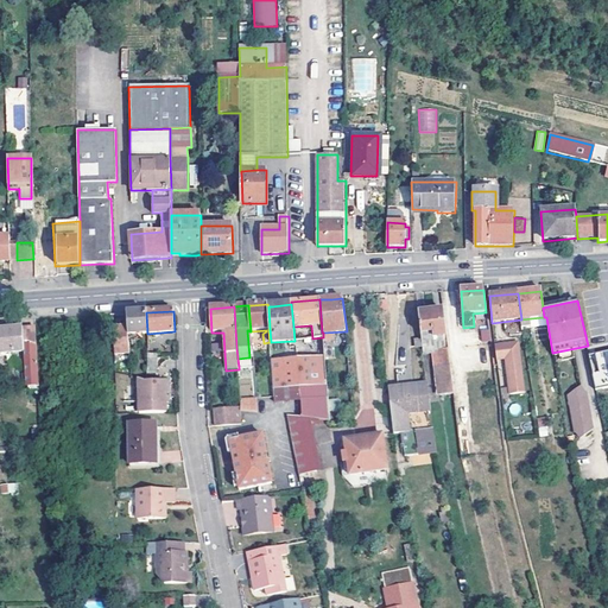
[(419,315),(422,340),(447,336),(444,311),(419,315)]
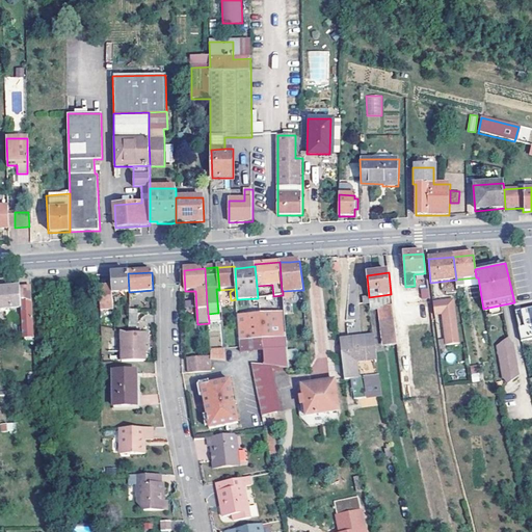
[(115,274),(111,274),(112,287),(112,293),(129,292),(128,273),(115,274)]
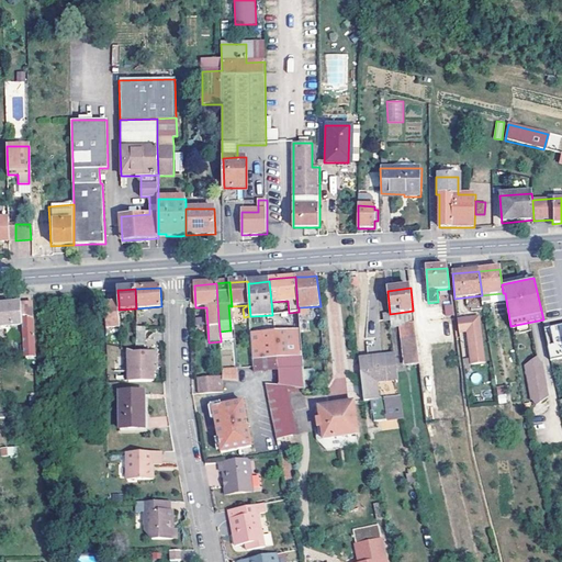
[(491,294),(482,295),(483,304),(491,303),(491,294)]
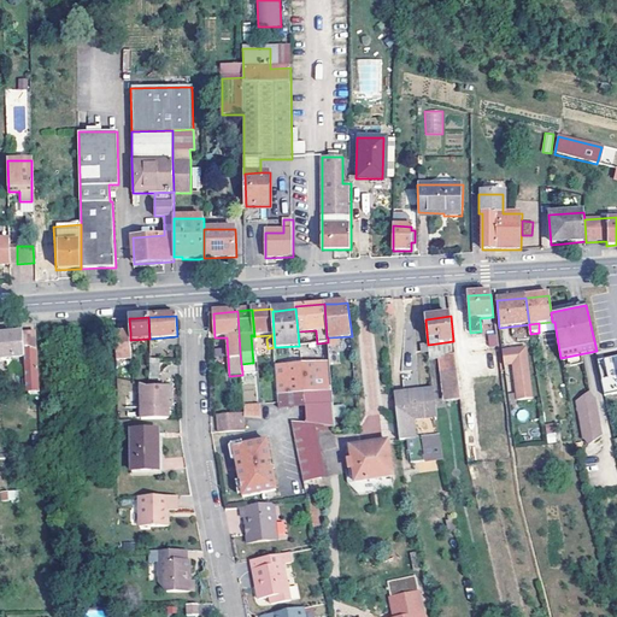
[(0,359),(24,358),(27,378),(22,380),(23,385),(27,385),(28,393),(40,392),(36,333),(0,335),(0,359)]
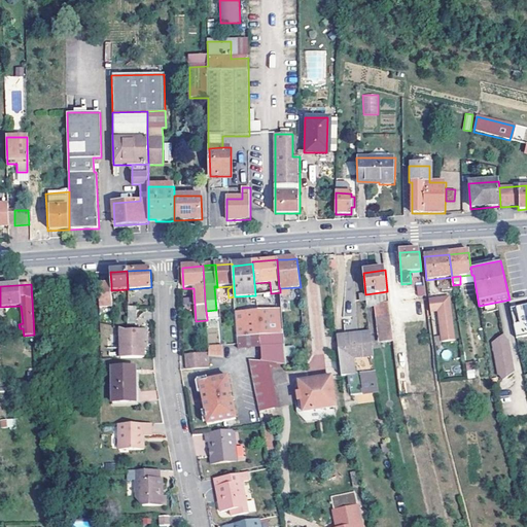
[(112,308),(111,284),(99,285),(99,308),(112,308)]
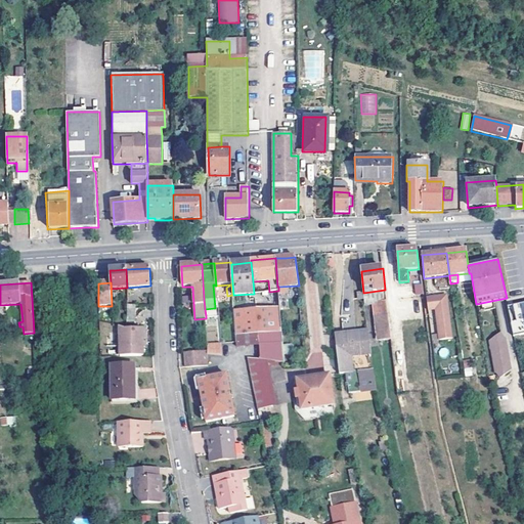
[(415,284),(415,294),(423,294),(423,284),(415,284)]
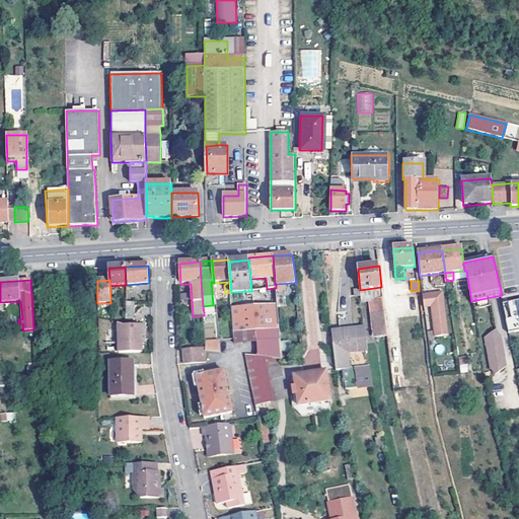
[(371,298),(382,296),(381,287),(360,290),(361,301),(371,300),(371,298)]
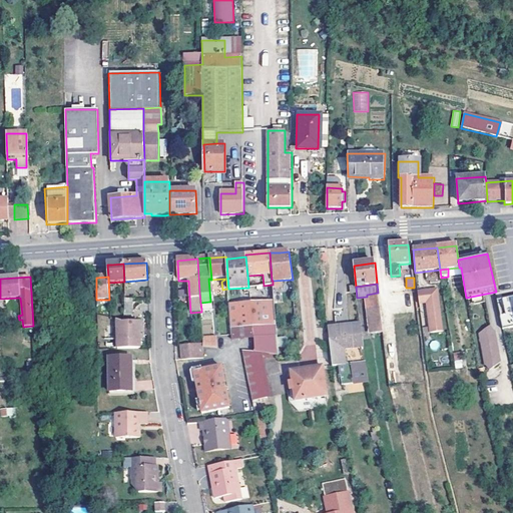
[(437,291),(418,293),(419,305),(427,304),(430,335),(442,334),(437,291)]
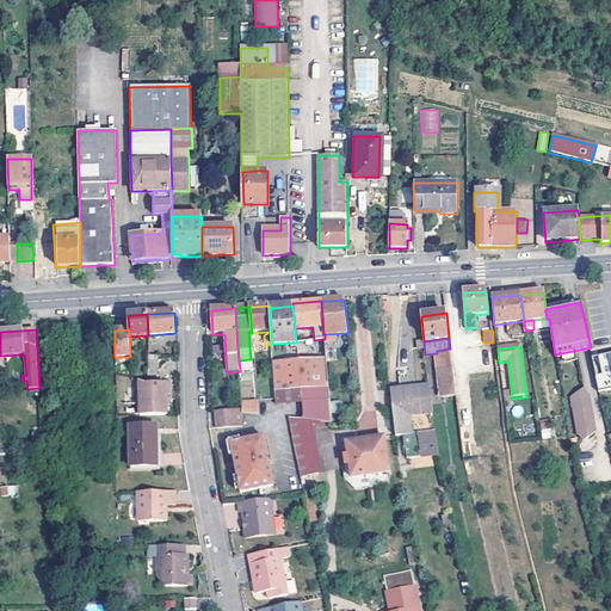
[(555,355),(555,358),(592,351),(591,347),(555,355)]
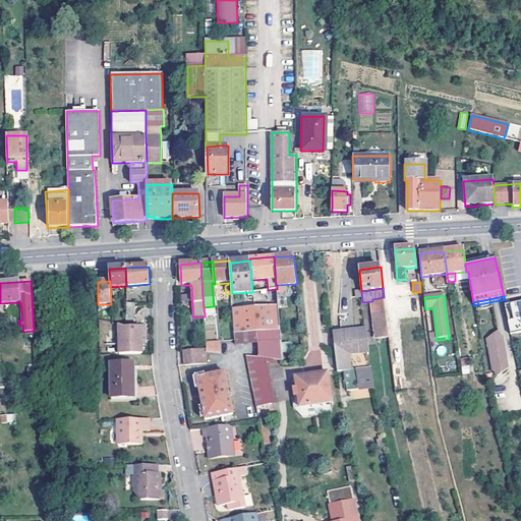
[(372,299),(372,301),(377,338),(388,337),(384,297),(372,299)]
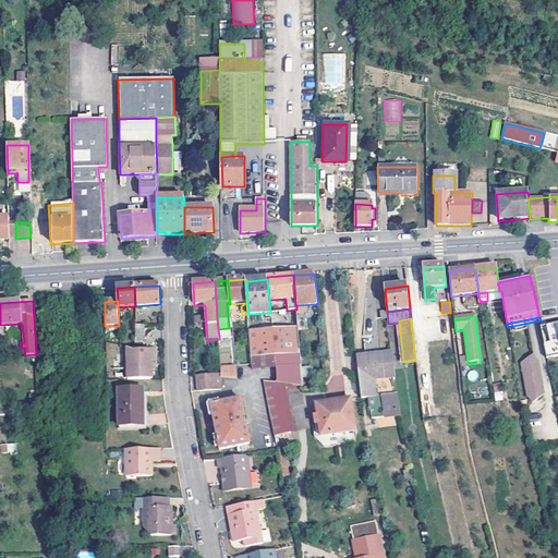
[(552,342),(556,358),(557,356),(557,323),(548,325),(552,342)]
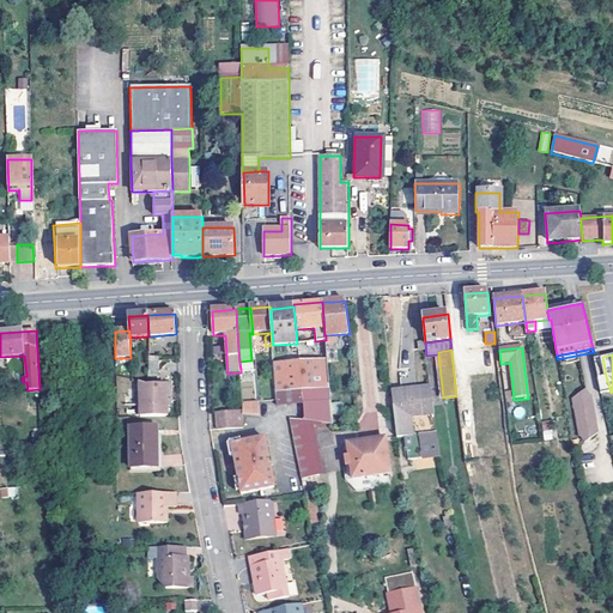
[(158,376),(158,357),(149,357),(147,376),(158,376)]
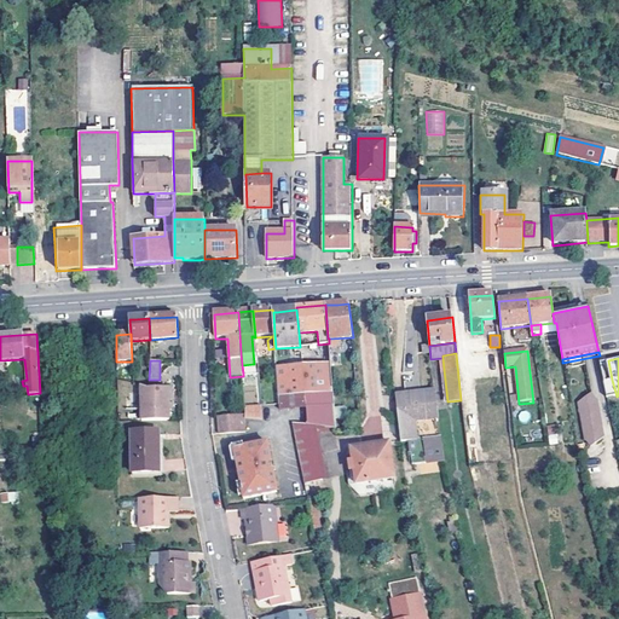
[(336,429),(331,368),(330,363),(277,366),(281,412),(306,409),(307,426),(314,427),(336,429)]
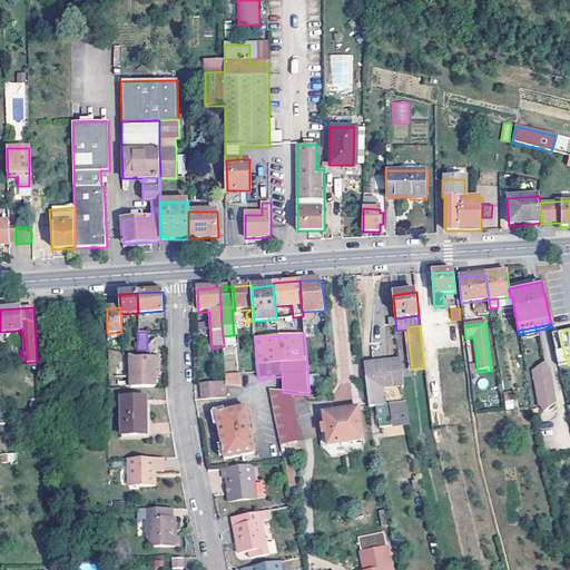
[(561,366),(568,365),(563,350),(558,351),(561,366)]
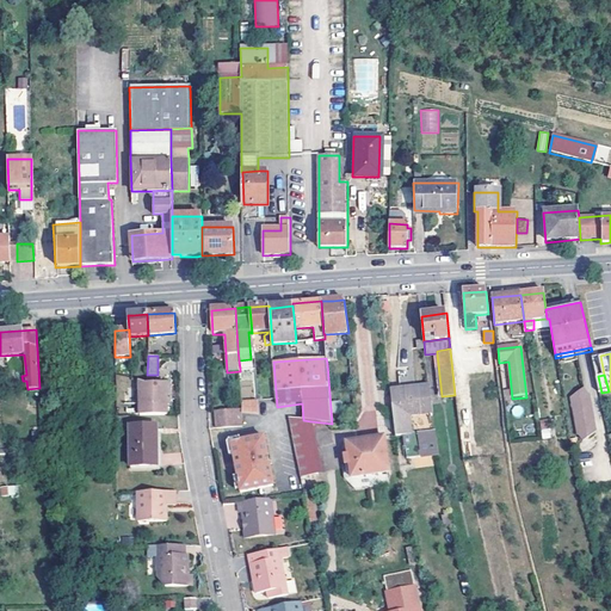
[(141,417),(167,417),(166,384),(140,386),(141,417)]
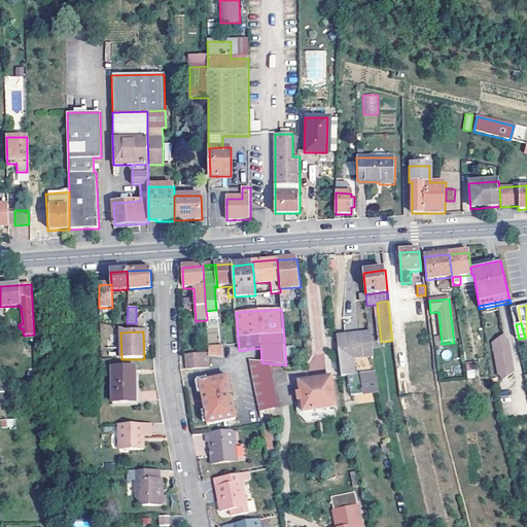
[(338,339),(343,378),(353,377),(351,359),(373,356),(371,335),(338,339)]
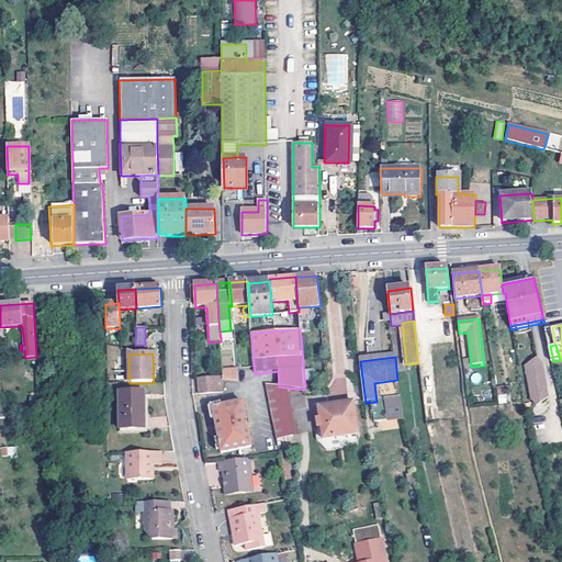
[(547,373),(542,367),(546,366),(540,357),(526,364),(534,400),(539,406),(551,398),(548,392),(550,391),(546,383),(548,382),(543,375),(547,373)]
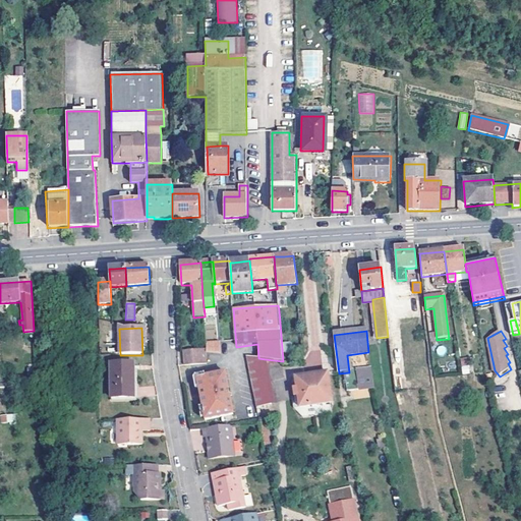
[(207,353),(221,354),(220,343),(207,343),(207,347),(207,350),(207,353)]
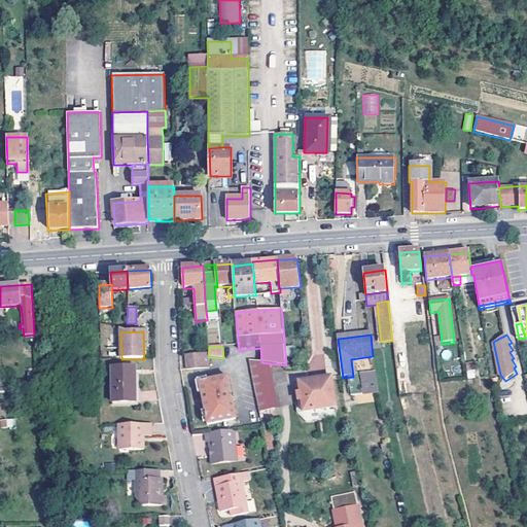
[(187,372),(209,369),(209,357),(209,354),(186,356),(187,372)]
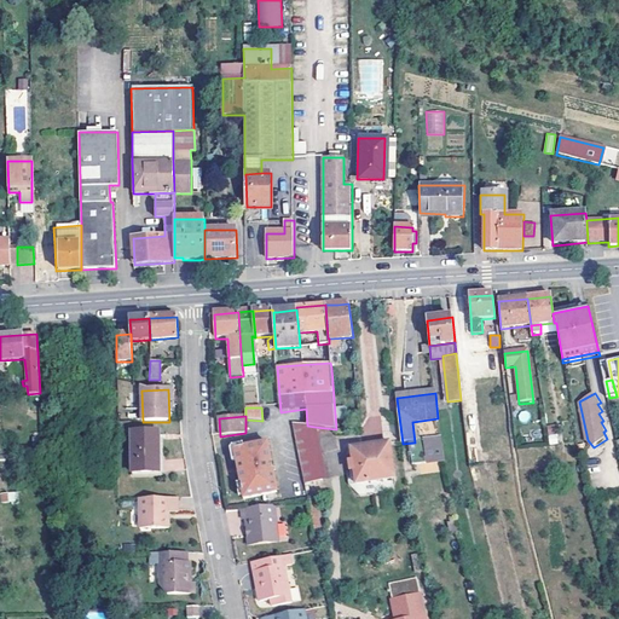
[(293,423),(305,484),(324,480),(314,427),(307,426),(293,423)]
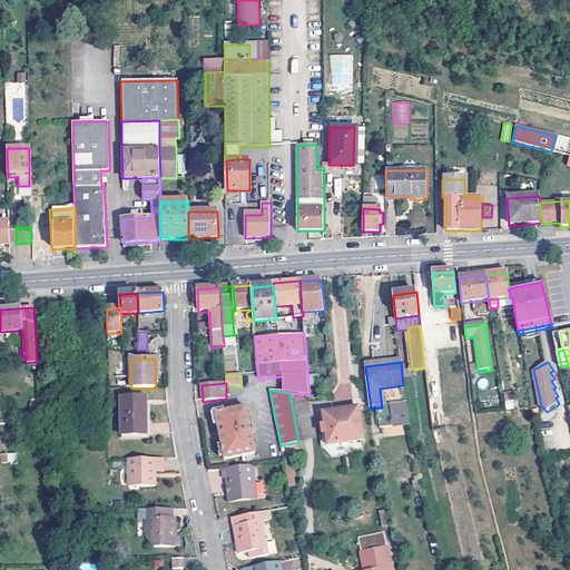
[(504,391),(504,409),(514,409),(514,392),(504,391)]
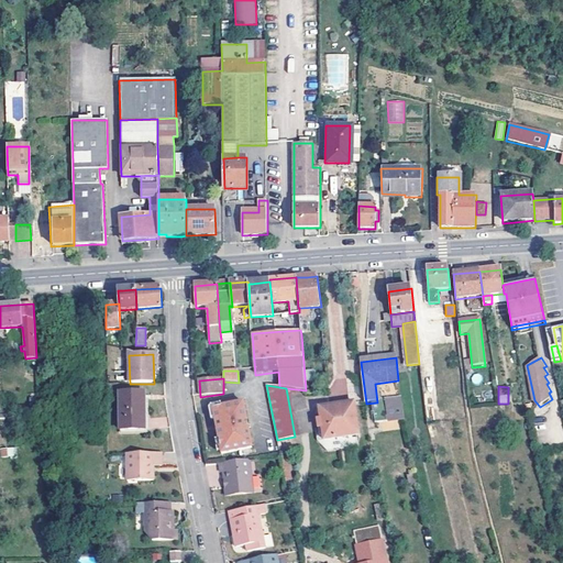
[(144,393),(120,393),(119,430),(143,430),(144,396),(144,393)]
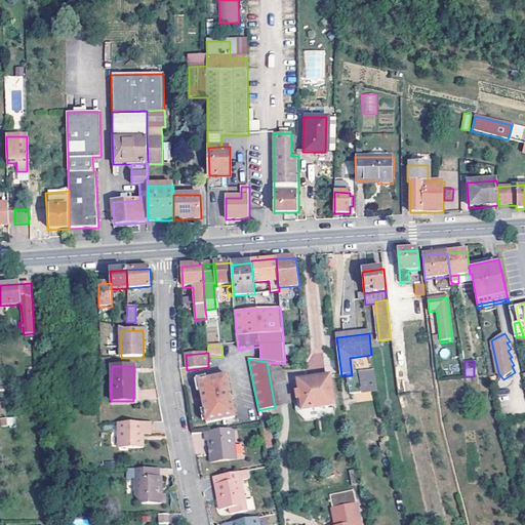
[(133,401),(111,401),(111,405),(138,405),(138,369),(134,369),(133,401)]
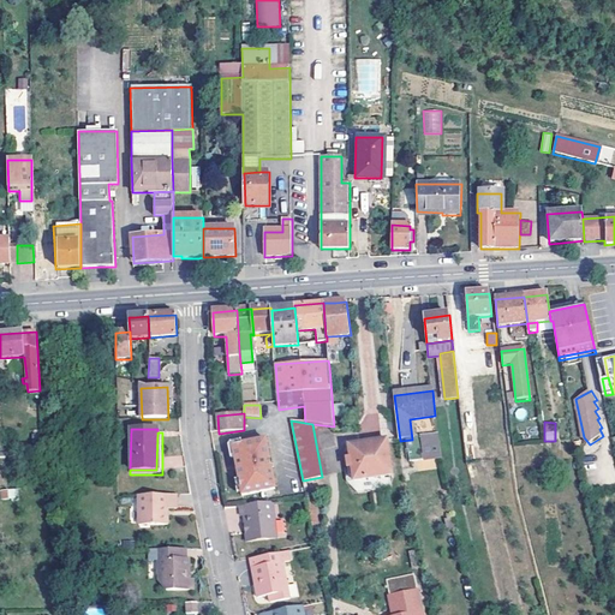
[(232,448),(244,497),(276,490),(266,441),(232,448)]
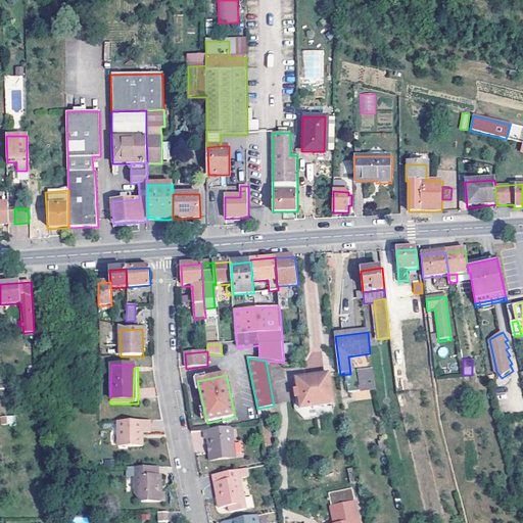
[(316,377),(316,381),(310,382),(310,378),(297,380),(299,397),(301,409),(332,405),(334,405),(329,375),(316,377)]
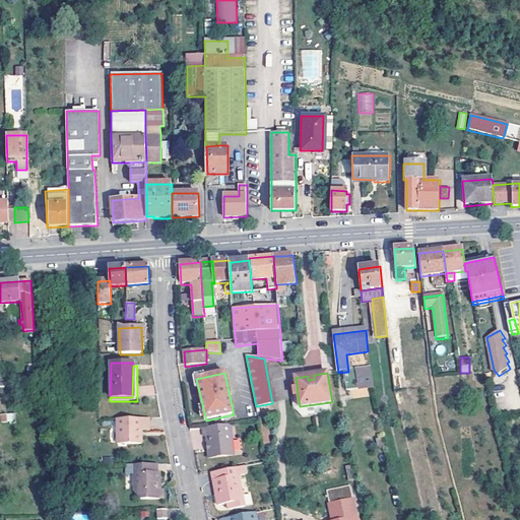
[(300,406),(298,395),(291,396),(294,408),(304,417),(331,413),(330,402),(300,406)]
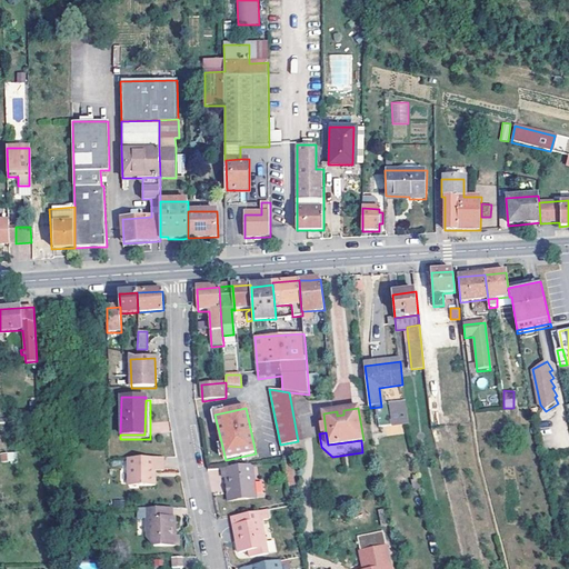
[(151,471),(155,471),(162,471),(162,458),(130,458),(130,487),(155,487),(155,477),(152,477),(151,471)]
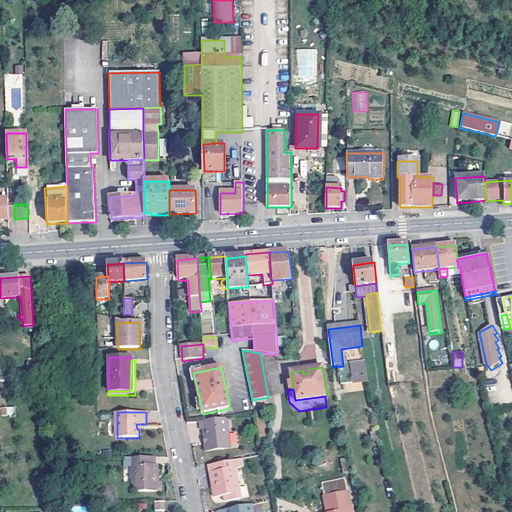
[(231,450),(228,419),(216,420),(201,422),(202,431),(205,431),(206,440),(207,453),(231,450)]
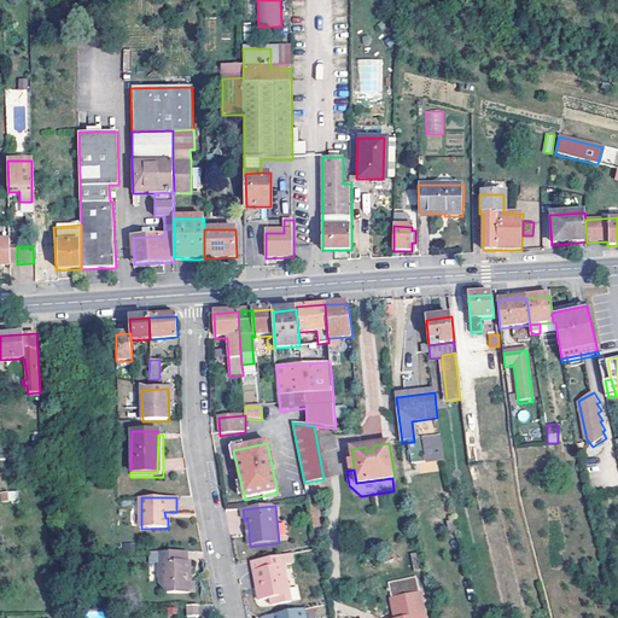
[(187,552),(150,552),(150,564),(159,564),(159,584),(168,594),(194,593),(194,582),(191,583),(187,583),(187,572),(191,572),(191,563),(187,563),(187,552)]
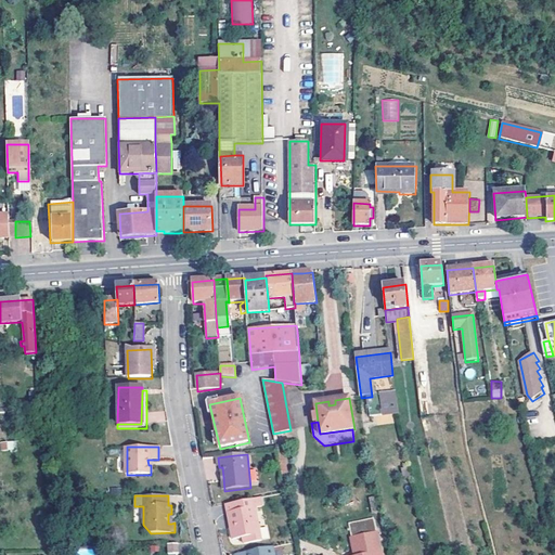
[(262,508),(261,500),(227,506),(228,515),(231,515),(233,525),(234,528),(231,529),(233,541),(243,540),(244,547),(262,543),(256,510),(262,508)]
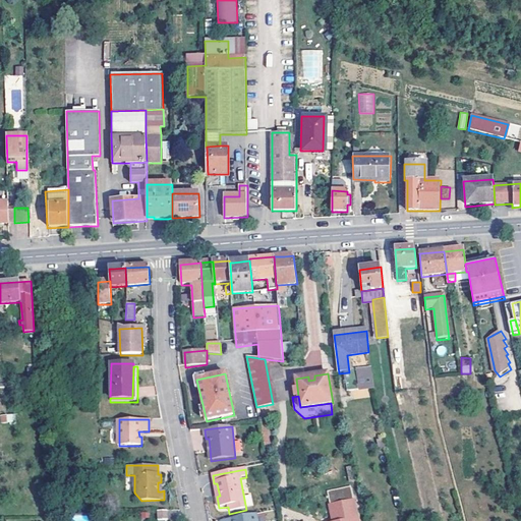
[(355,520),(349,490),(328,496),(333,520),(355,520)]
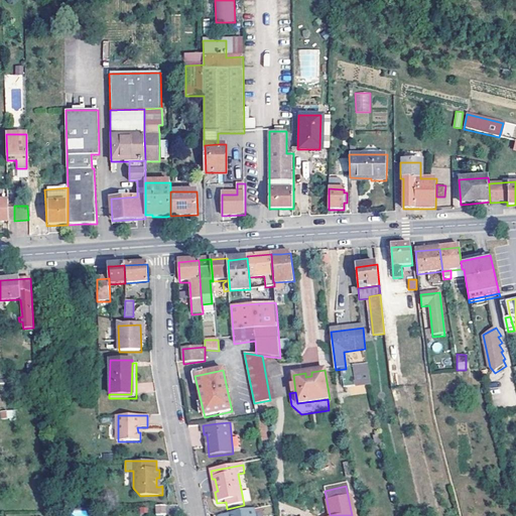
[(157,515),(166,515),(165,506),(155,506),(155,515),(157,515)]
